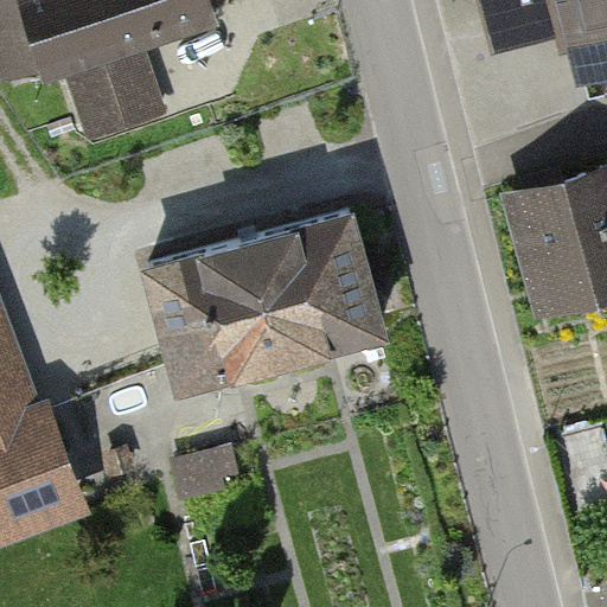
[(94,135),(166,110),(141,38),(219,12),(216,0),(0,0),(0,39),(13,81),(69,62),(94,135)]
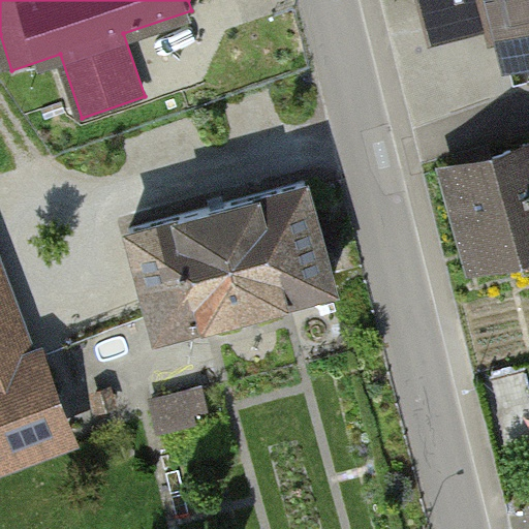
[(528,0),(428,0),(433,17),(485,3),(494,40),(519,34),(528,74),(528,0)]
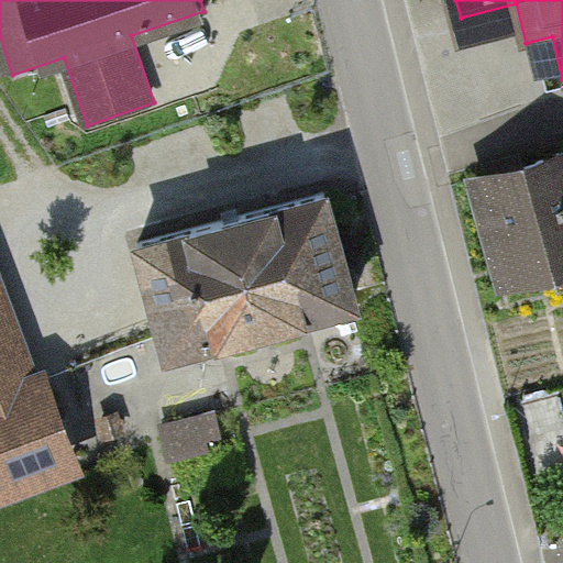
[(562,154),(479,178),(507,274),(562,257),(562,154)]
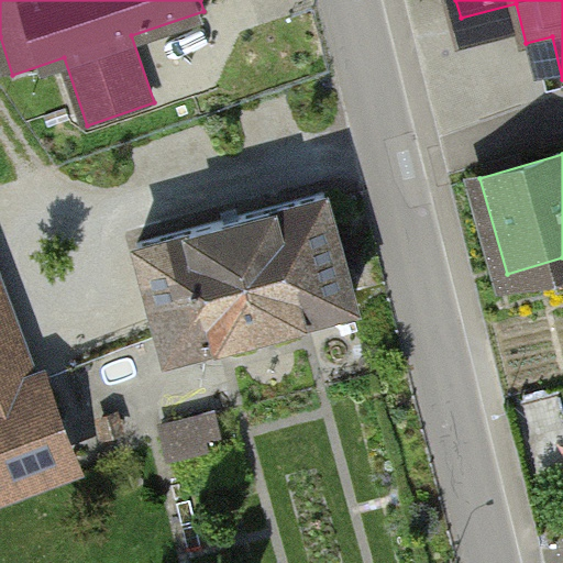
[(143,243),(172,350),(357,300),(329,194),(143,243)]
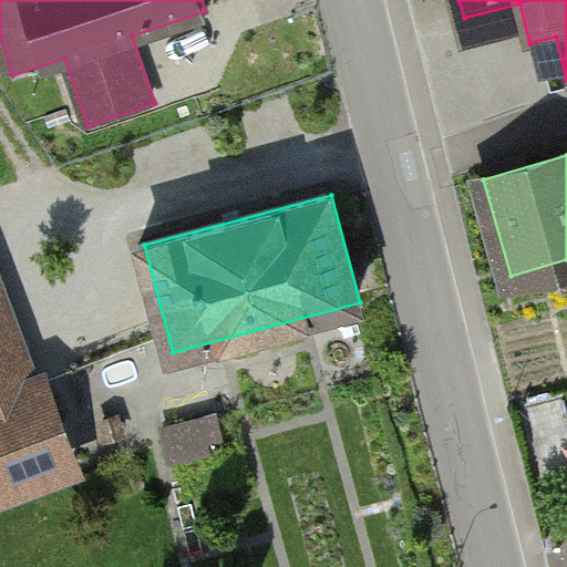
[(0,492),(78,463),(47,379),(33,383),(0,294),(0,492)]
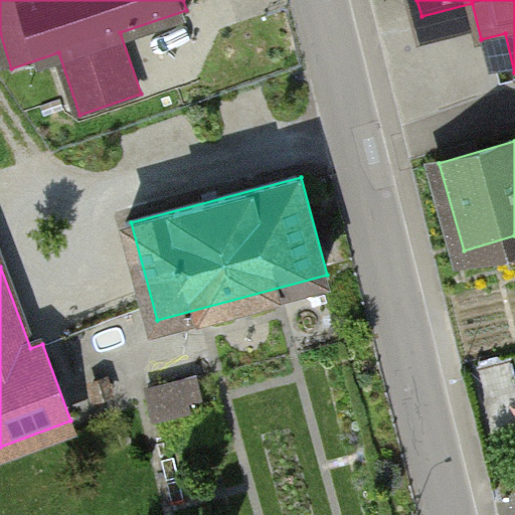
All buildings are outlined.
